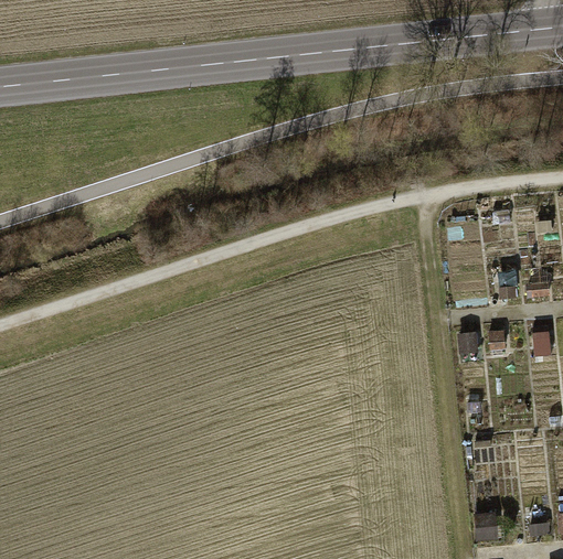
[(463,298),(485,296),(484,279),(461,281),(463,298)]
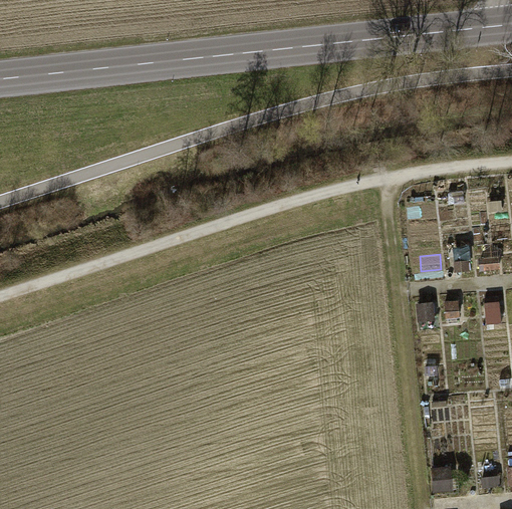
[(499,255),(483,256),(484,269),(500,267),(499,255)]
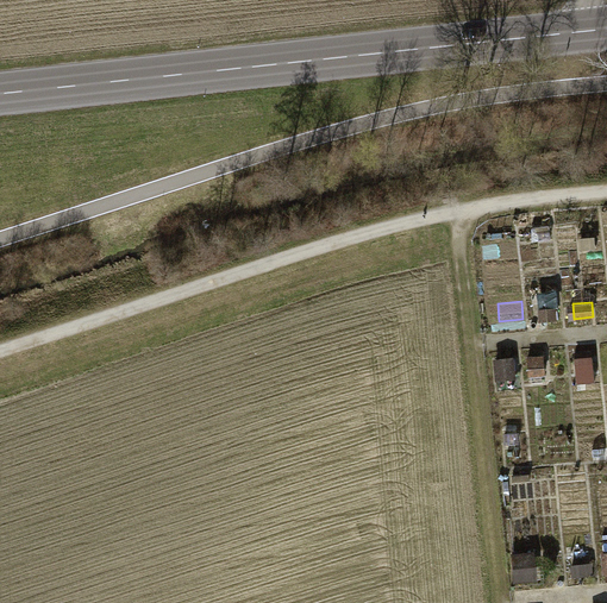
[(556,307),(540,308),(542,318),(557,315),(556,307)]
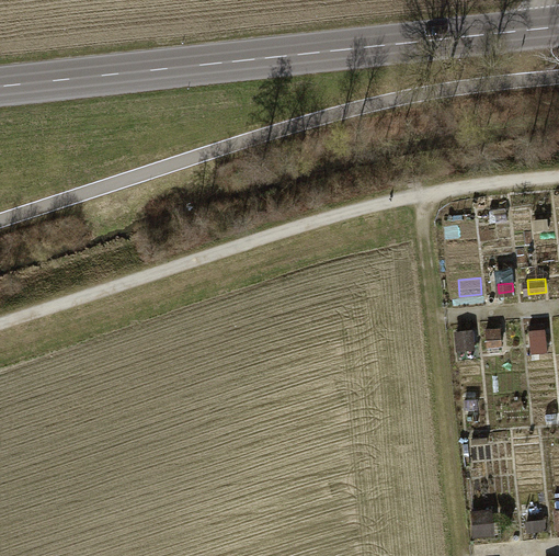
[(500,327),(485,329),(486,344),(501,342),(500,327)]
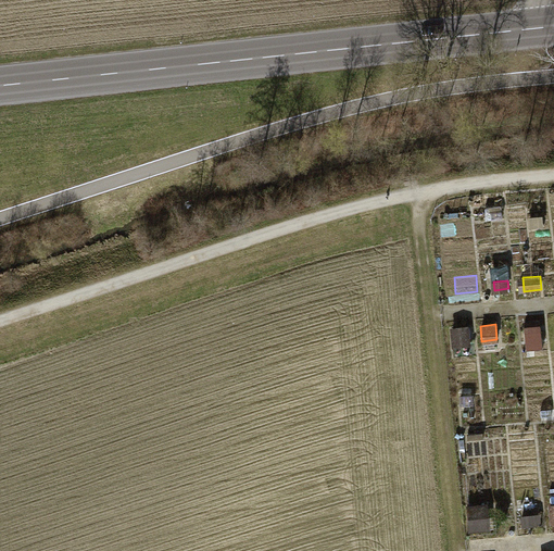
[(469,327),(451,328),(453,348),(470,347),(469,327)]
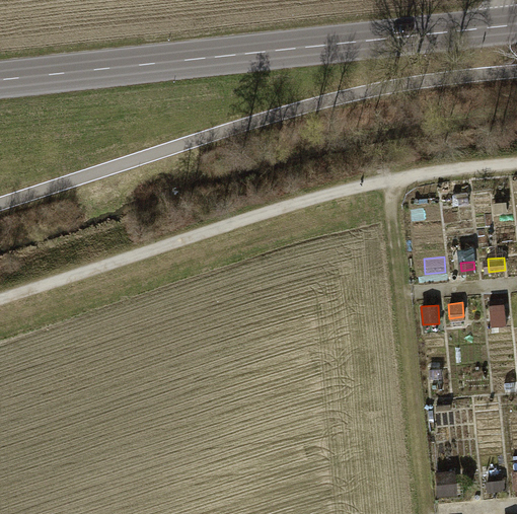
[(440,370),(430,371),(430,380),(441,379),(440,370)]
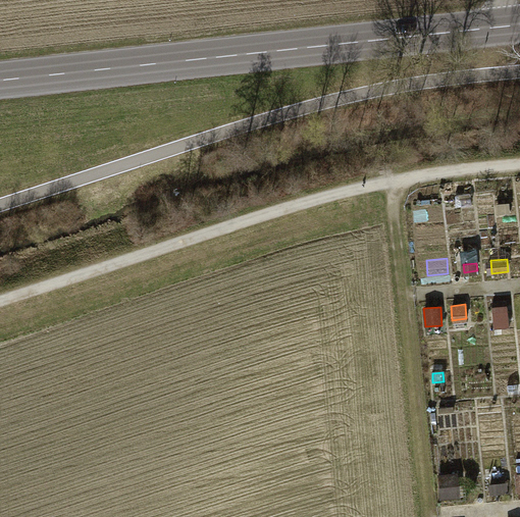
[(458,472),(437,474),(439,502),(460,500),(458,472)]
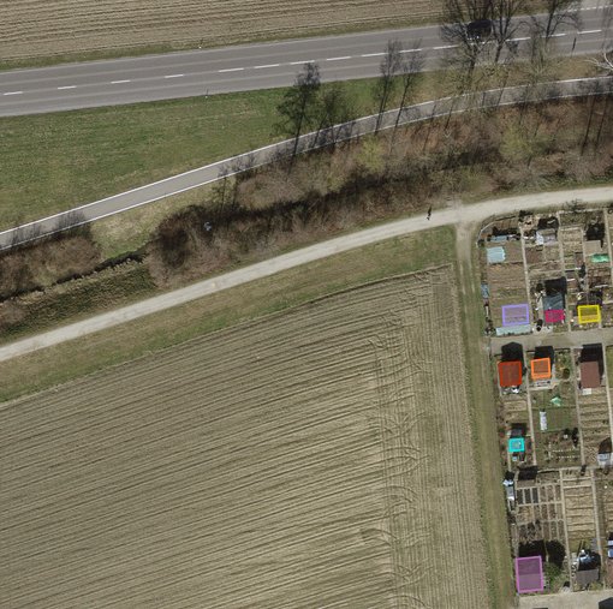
[(596,568),(576,571),(578,585),(597,584),(596,568)]
